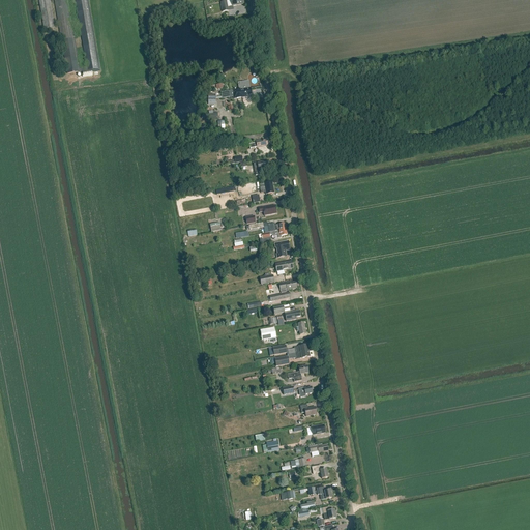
[(55,28),(54,26),(59,25),(67,75),(97,69),(86,0),(38,0),(45,30),(55,28)]
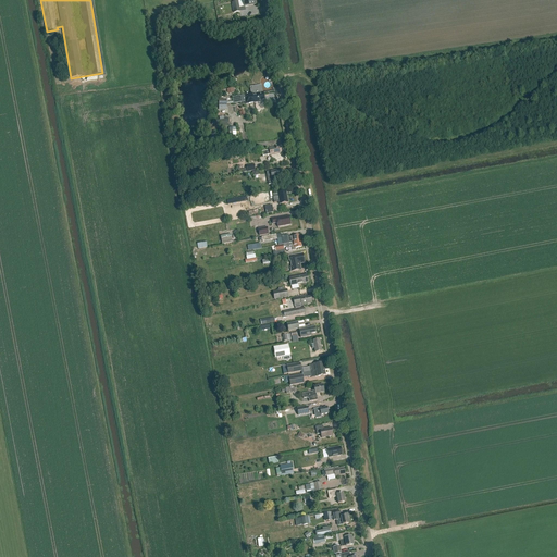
[(258,5),(247,7),(240,8),(240,12),(247,11),(248,14),(259,13),(258,5)]
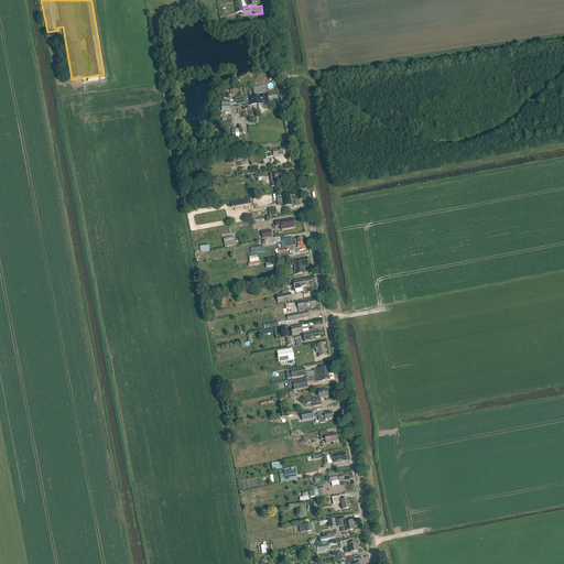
[(262,104),(262,101),(268,100),(267,93),(266,93),(264,86),(259,87),(252,88),(253,95),(247,96),(249,106),(253,105),(258,104),(262,104)]
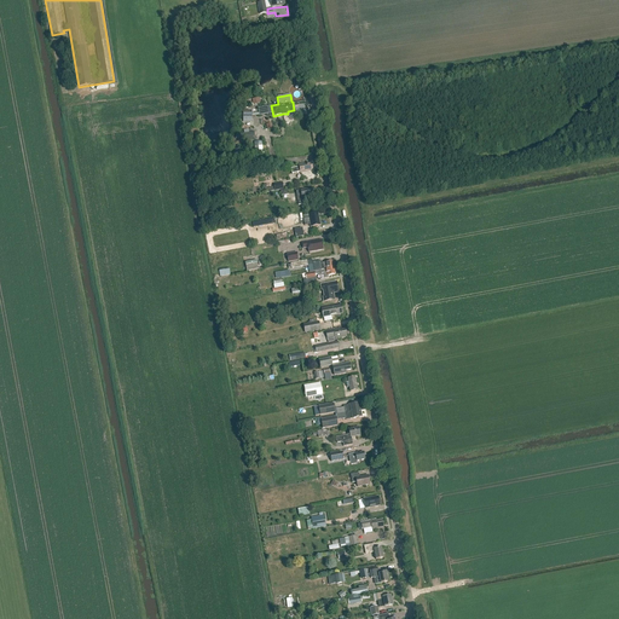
[(252,140),(252,137),(255,137),(254,132),(239,134),(241,138),(237,139),(238,142),(242,142),(242,139),(248,138),(248,142),(252,140)]
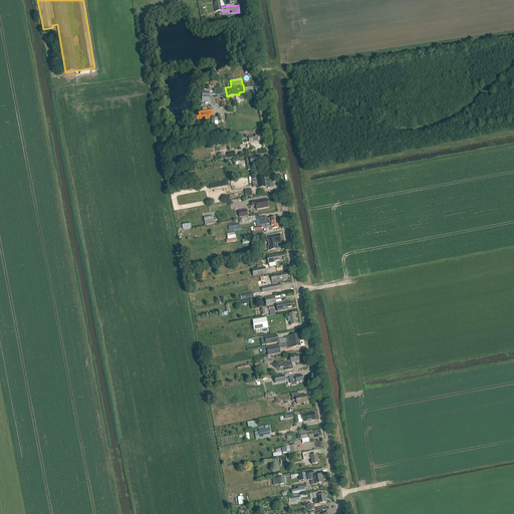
[(260,157),(246,159),(248,171),(253,170),(252,166),(256,165),(261,164),(260,157)]
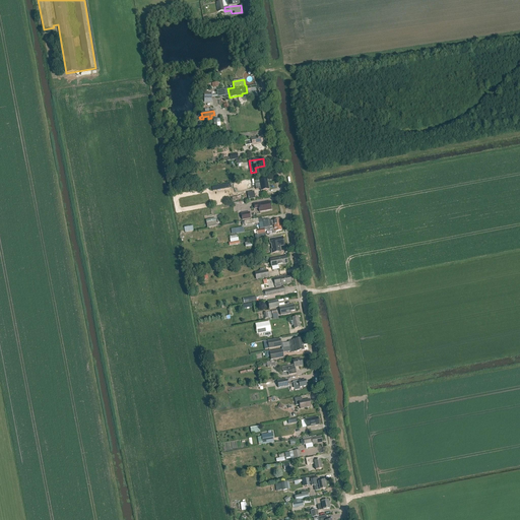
[(254,181),(256,190),(261,189),(261,191),(269,190),(267,179),(254,181)]
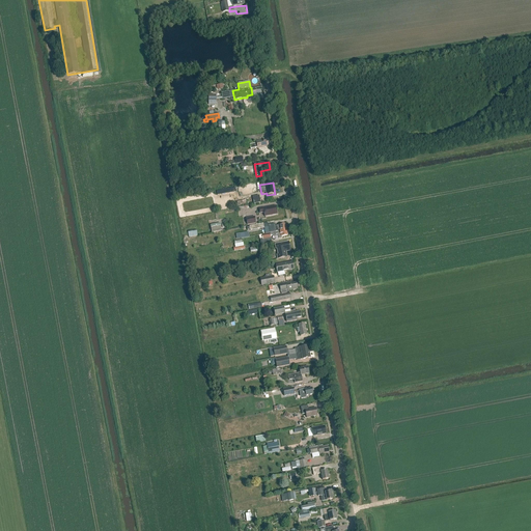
[(240,198),(238,188),(221,191),(222,195),(235,192),(236,198),(240,198)]
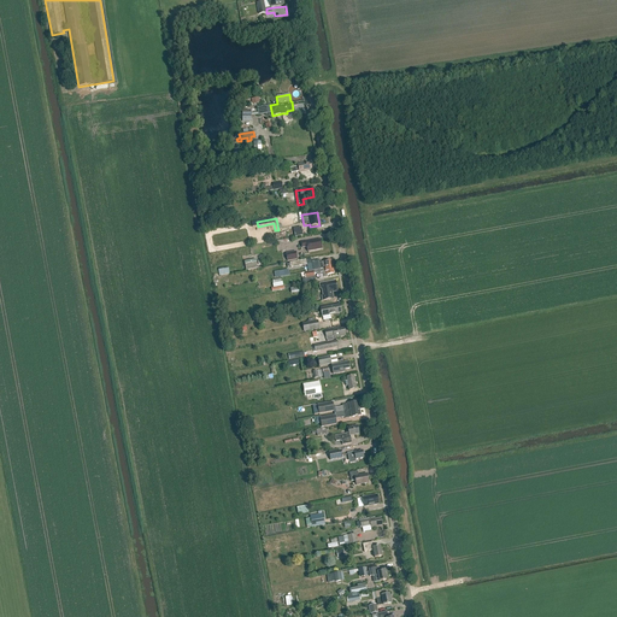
[(322,250),(321,240),(306,242),(301,242),(303,248),(307,247),(309,252),(322,250)]
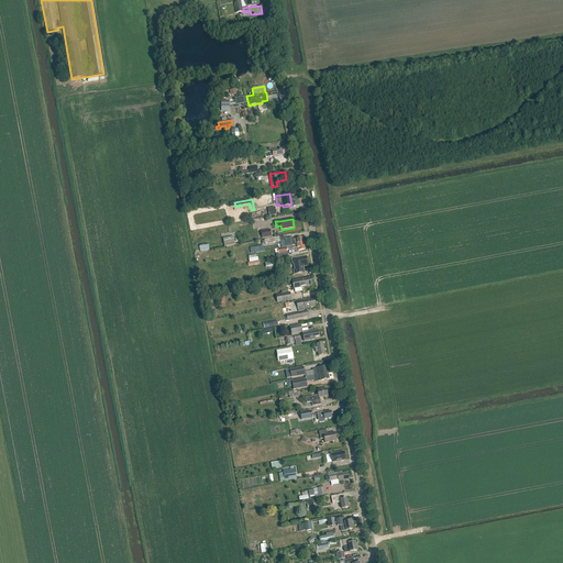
[(262,239),(272,238),(269,230),(261,231),(262,239)]
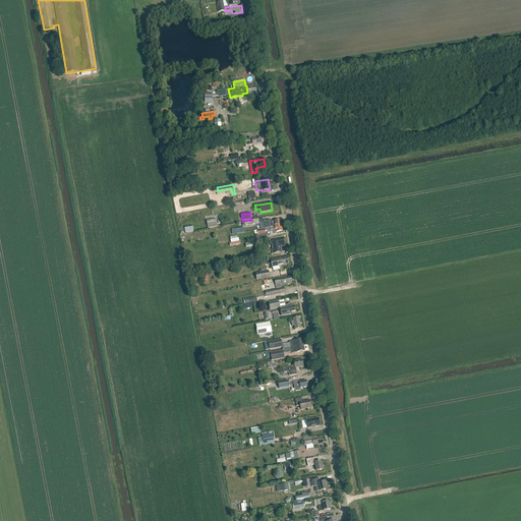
[(208,228),(217,227),(216,219),(207,221),(208,228)]
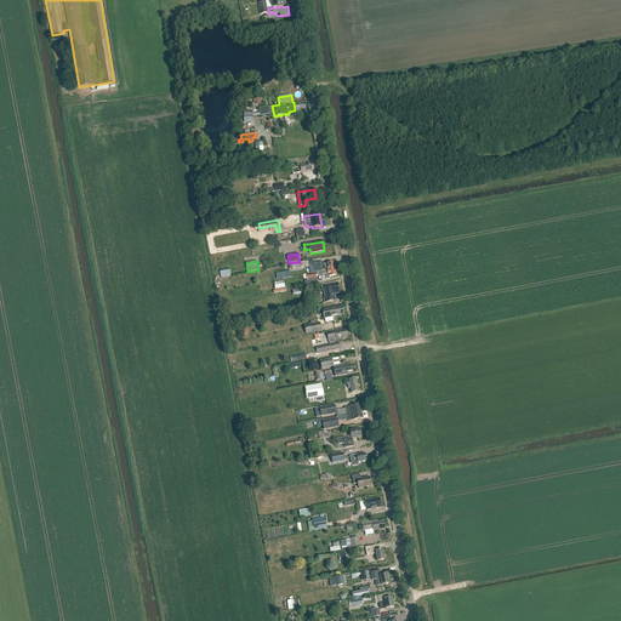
[(324,272),(335,269),(334,263),(323,266),(323,262),(314,263),(315,273),(320,272),(324,272)]
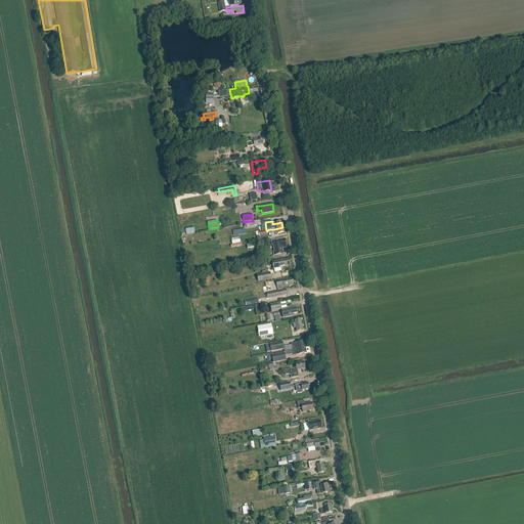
[(270,229),(266,230),(258,231),(259,235),(256,236),(258,243),(268,241),(267,233),(274,231),(275,236),(278,235),(278,234),(284,233),(282,227),(273,229),(270,229)]
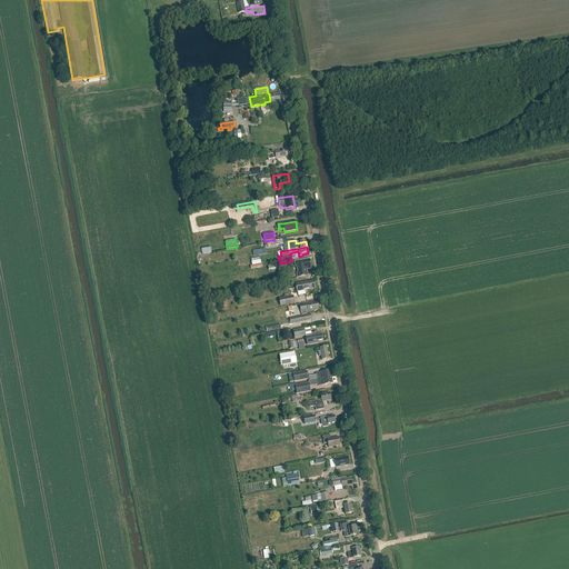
[(311,269),(309,260),(296,262),(297,267),(298,267),(299,273),(297,273),(298,278),(308,276),(306,269),(311,269)]
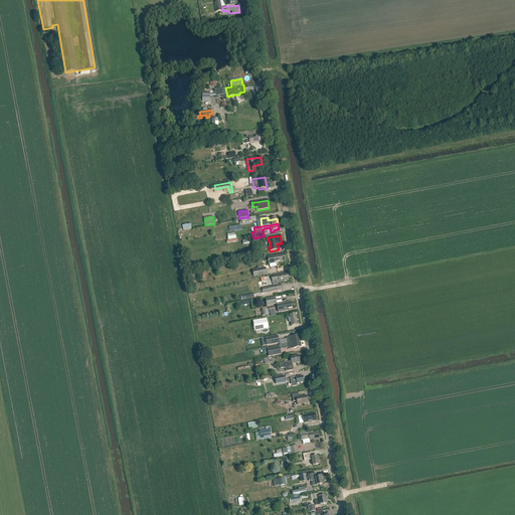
[(269,265),(285,261),(284,254),(268,258),(269,265)]
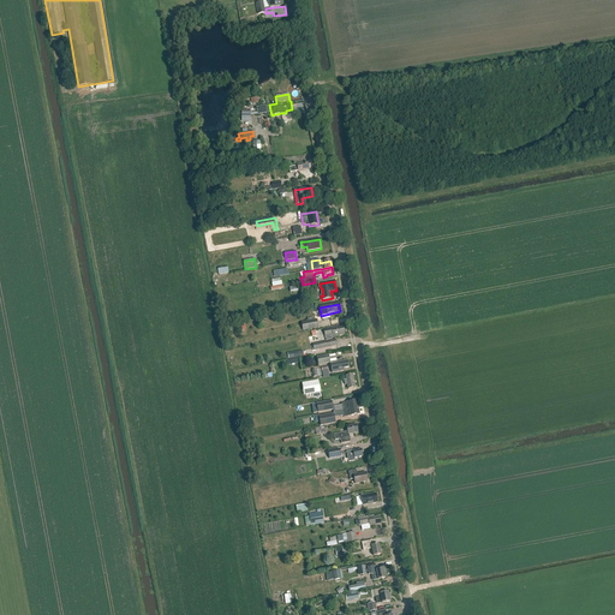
[(303,330),(318,328),(317,320),(302,322),(303,330)]
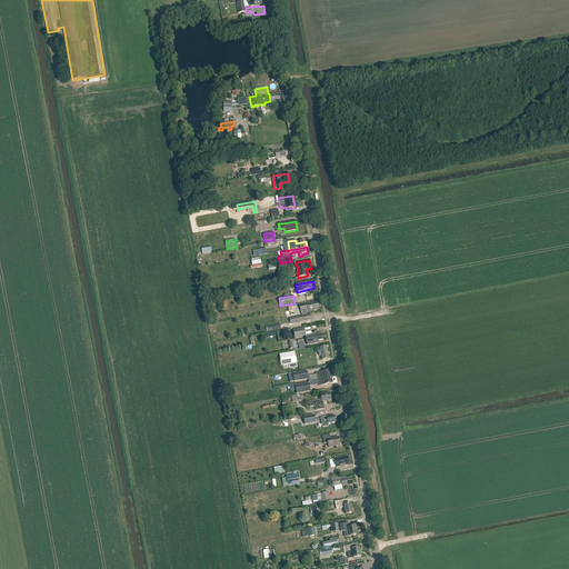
[(312,302),(299,306),(301,316),(307,313),(306,311),(308,310),(308,312),(319,310),(317,302),(312,303),(312,302)]
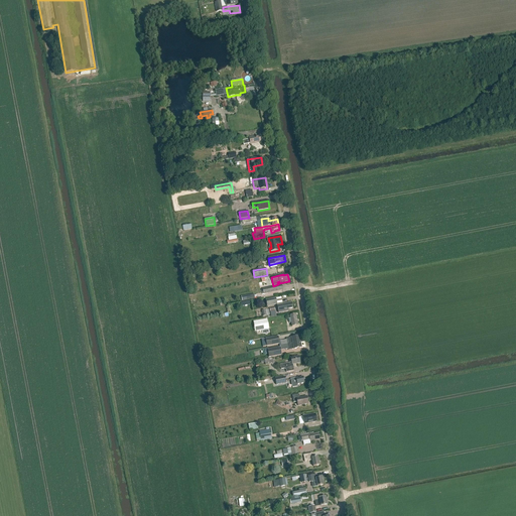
[(282,290),(281,285),(262,289),(263,294),(282,290)]
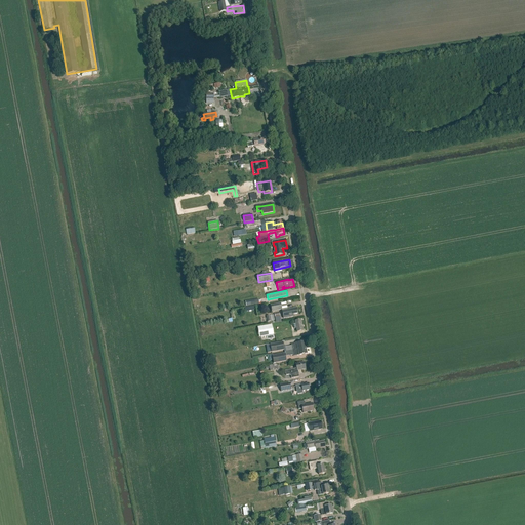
[(272,312),(282,310),(280,304),(270,306),(272,312)]
